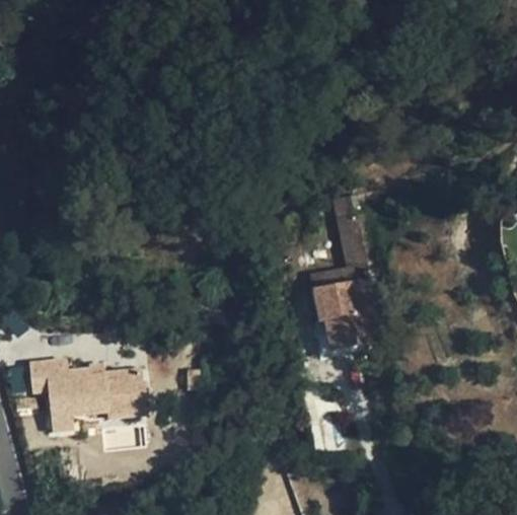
[(363,270),(353,215),(338,217),(347,266),(311,273),(315,287),(357,279),(356,271),(363,270)]
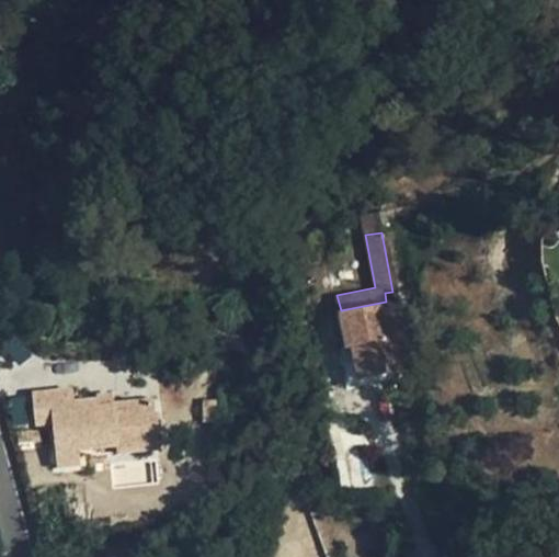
[(386,302),(395,300),(392,292),(385,293),(386,302)]
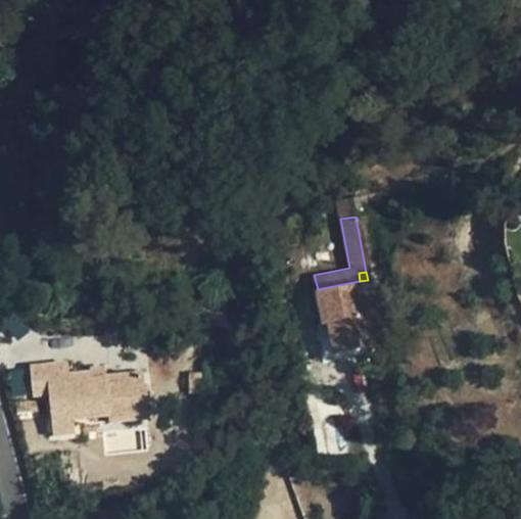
[(379,340),(368,280),(360,281),(318,289),(324,320),(328,319),(334,348),(379,340)]
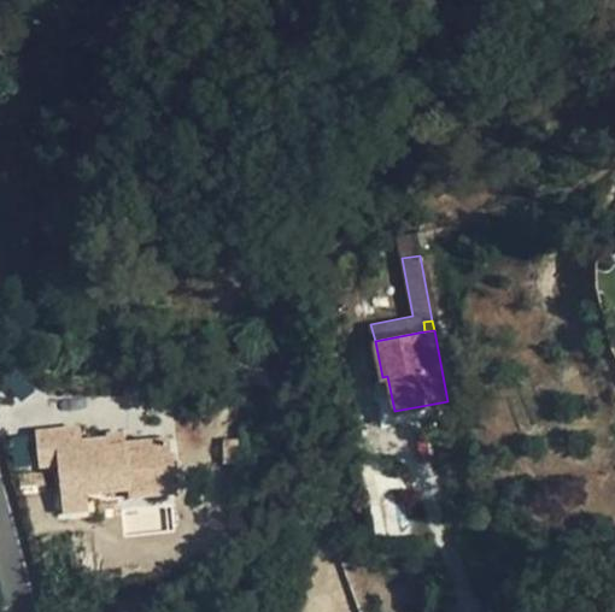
[(394,411),(387,376),(382,377),(388,412),(394,411)]
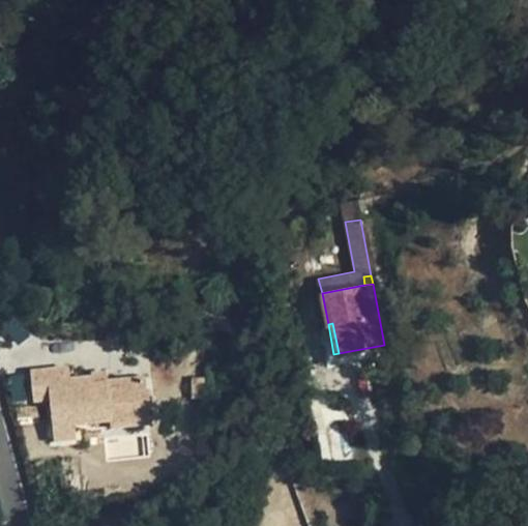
[(29,369),(32,398),(48,397),(53,438),(75,436),(74,421),(110,417),(110,408),(147,405),(144,374),(107,378),(92,379),(92,374),(68,376),(67,364),(29,369)]
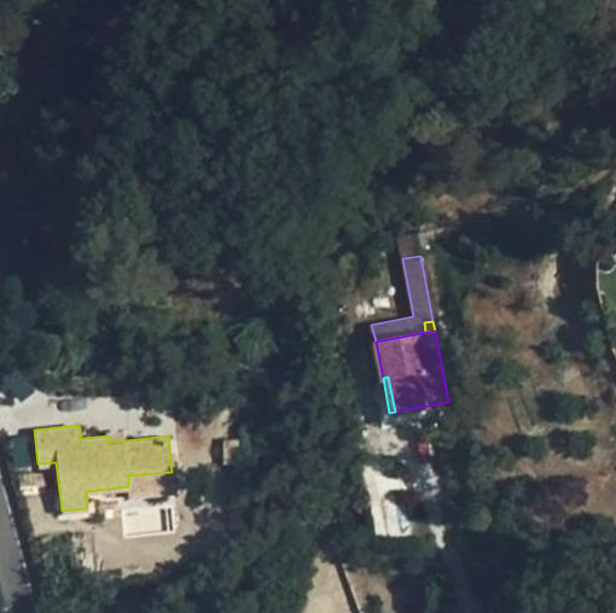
[(108,442),(125,441),(123,430),(106,431),(108,436),(108,442)]
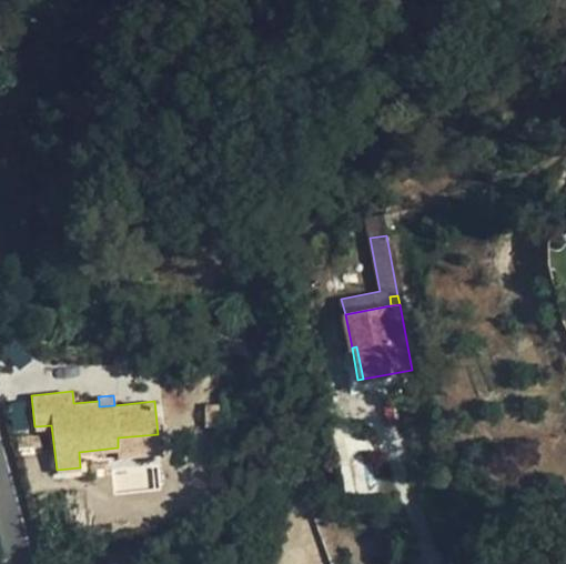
[(159,451),(158,434),(118,437),(118,447),(117,449),(118,455),(159,451)]
